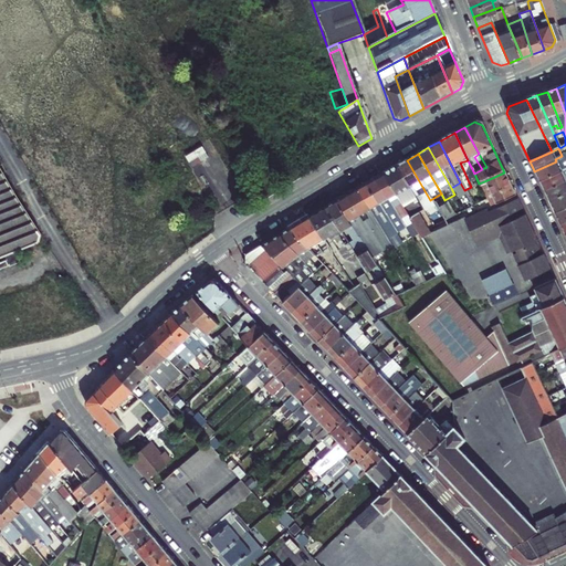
[(534,171),(540,184),(565,170),(565,154),(562,156),(555,159),(556,161),(534,171)]
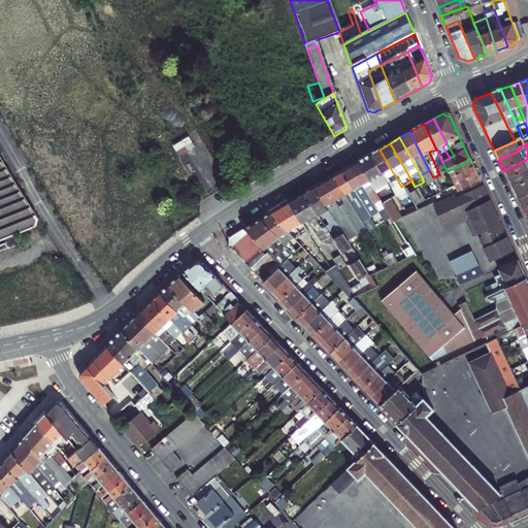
[(401,187),(380,150),(368,156),(382,177),(387,187),(390,193),(401,187)]
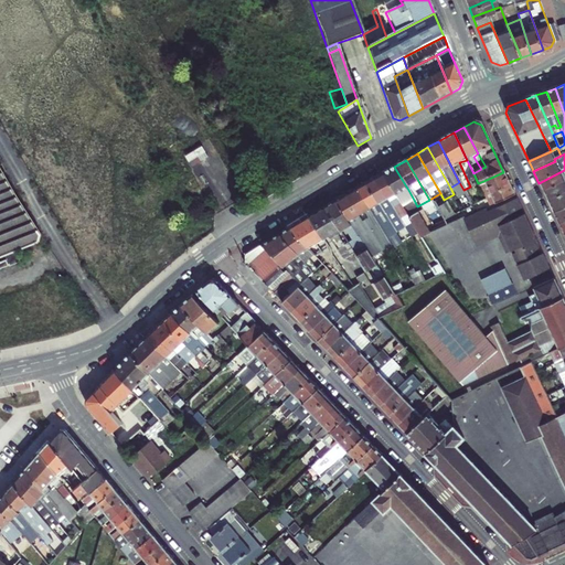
[(408,190),(394,167),(382,174),(400,205),(406,216),(412,212),(426,237),(434,234),(417,206),(414,200),(409,203),(404,192),(408,190)]
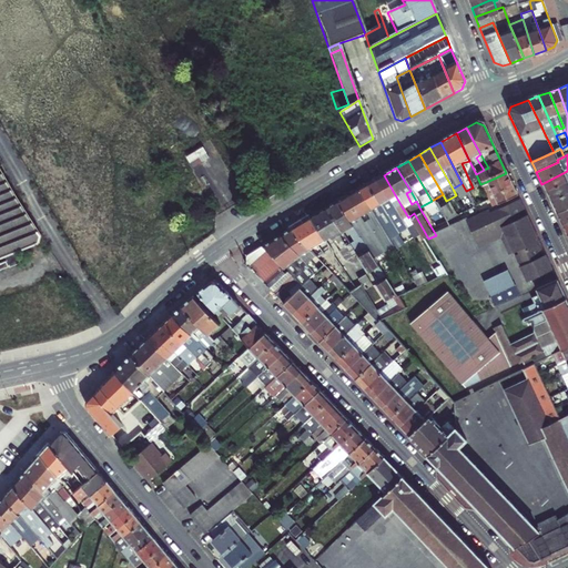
[(0,257),(38,244),(40,237),(16,199),(0,171),(0,257)]
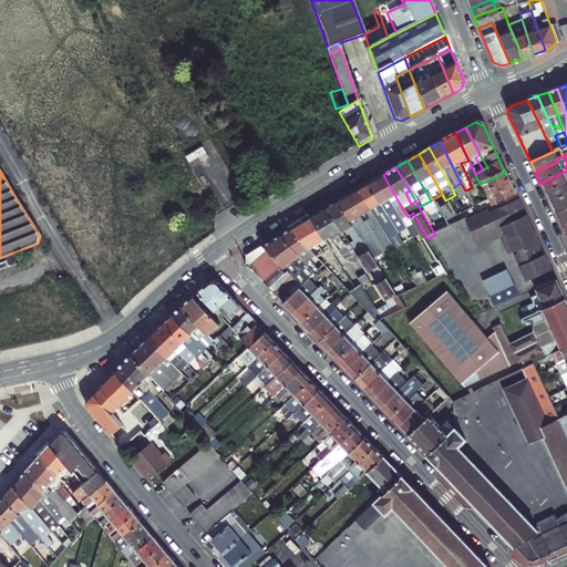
[(566,171),(540,184),(545,193),(566,183),(566,171)]
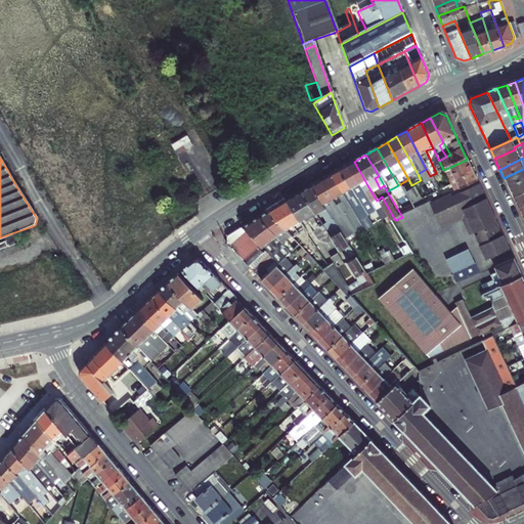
[(467,160),(448,168),(451,174),(469,165),(467,160)]
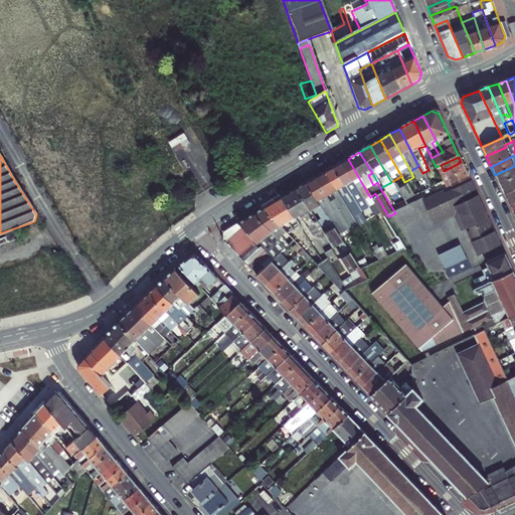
[(348,159),(340,163),(357,192),(364,187),(348,159)]
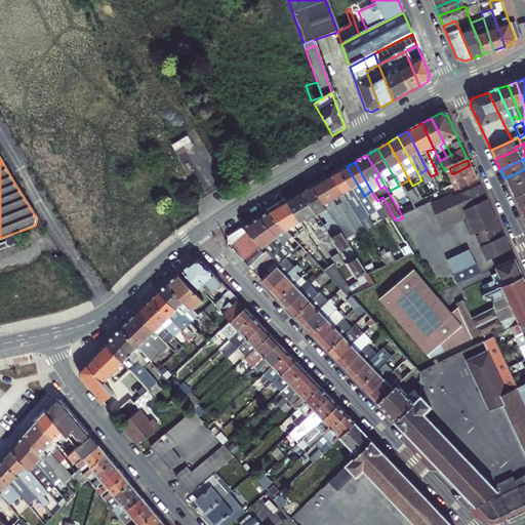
[(454,177),(456,183),(474,173),(470,165),(452,174),(447,176),(451,185),(454,183),(452,178),(454,177)]
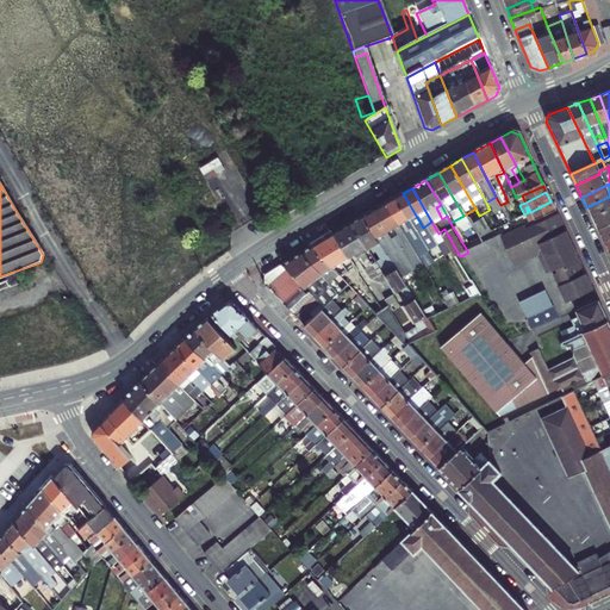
[(393,199),(415,232),(423,228),(403,193),(393,199)]
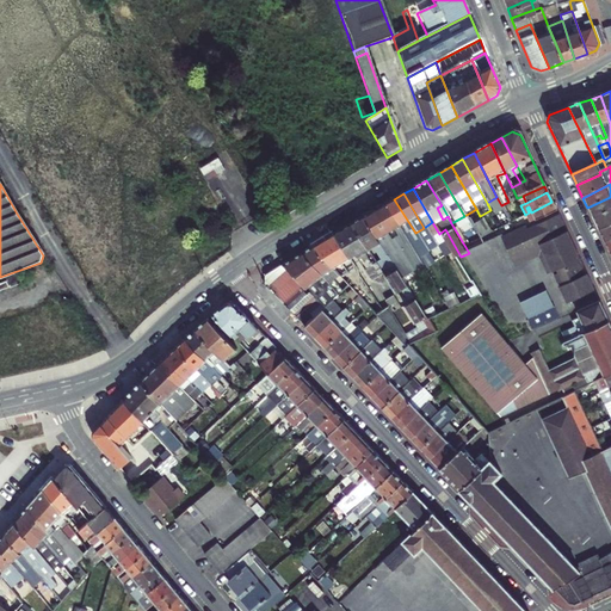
[(587,208),(592,218),(610,209),(610,197),(587,208)]
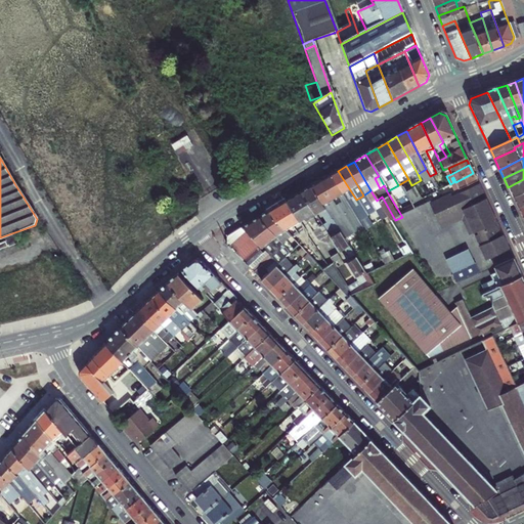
[(338,171),(331,175),(343,195),(350,208),(353,206),(351,203),(356,200),(338,171)]
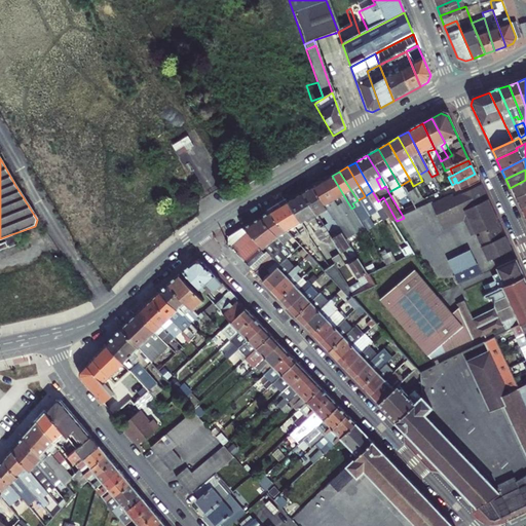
[(459,187),(454,189),(456,193),(479,183),(475,174),(457,183),(459,187)]
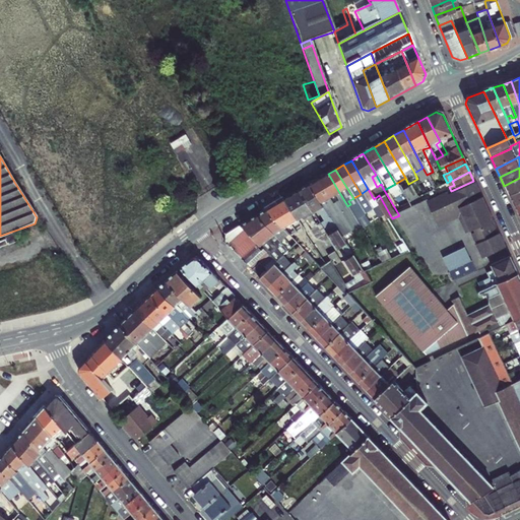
[(337,232),(342,239),(347,235),(326,202),(340,194),(328,174),(308,186),(329,220),(330,219),(337,232)]
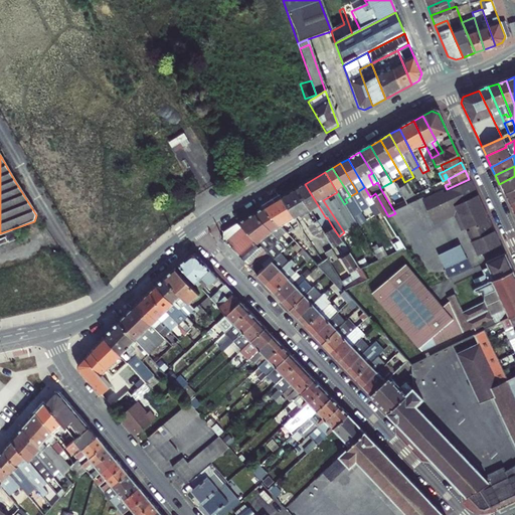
[(514,176),(499,184),(504,194),(514,189),(514,176)]
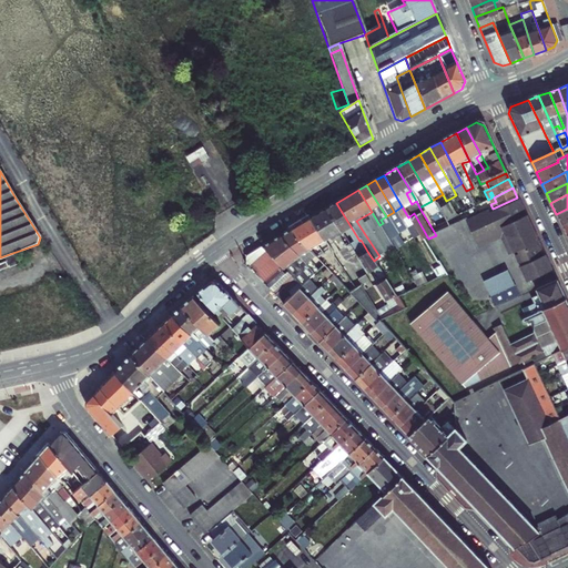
[(527,284),(553,273),(545,257),(543,259),(540,255),(541,250),(540,247),(520,255),(501,214),(520,204),(519,202),(490,215),(488,213),(466,223),(477,246),(504,234),(514,255),(518,253),(519,256),(516,257),(519,266),(524,264),(525,266),(520,269),(527,284)]
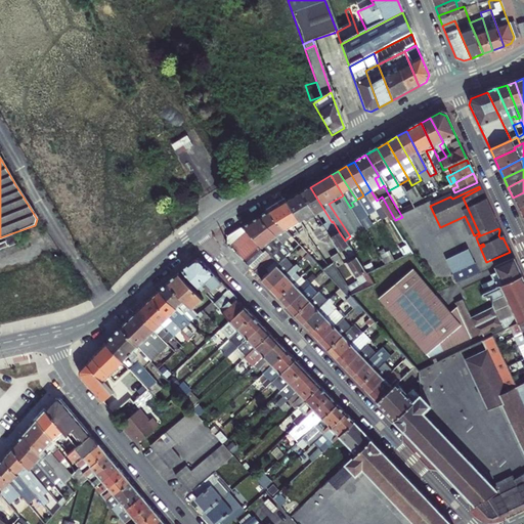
[(326,225),(322,227),(329,236),(330,239),(340,233),(333,221),(332,222),(310,187),(301,193),(316,217),(319,215),(326,225)]
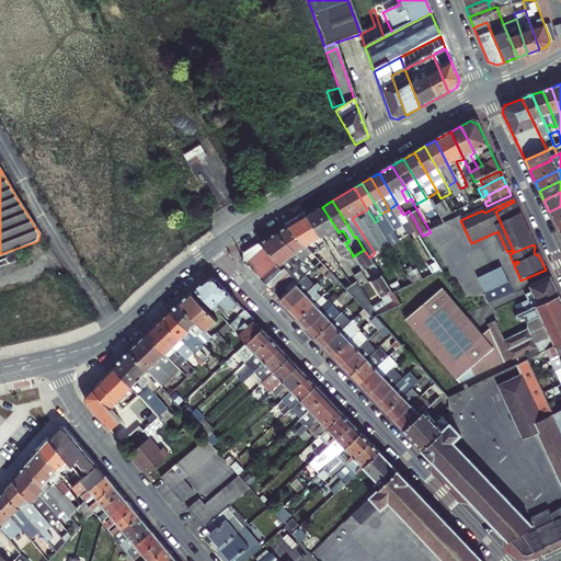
[(525,226),(514,202),(495,212),(514,252),(534,244),(525,226)]
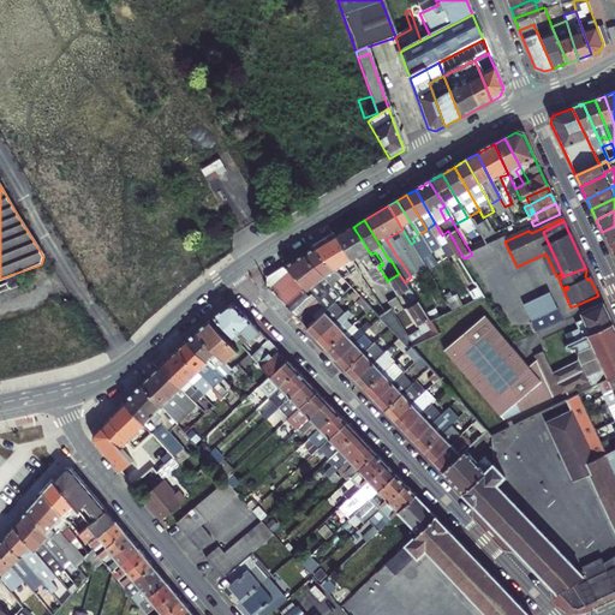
[(614,226),(602,232),(608,246),(614,243),(614,226)]
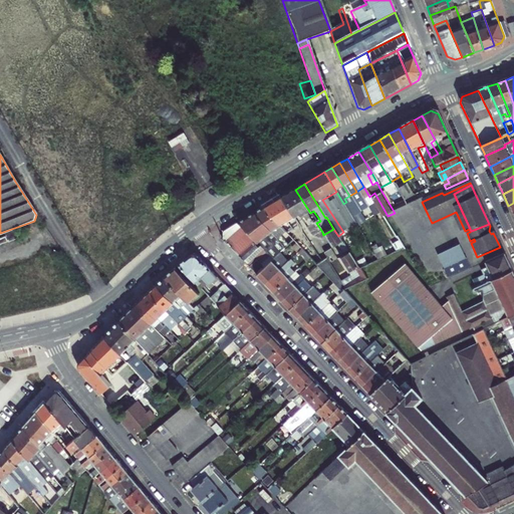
[(298,216),(312,239),(322,232),(316,223),(311,226),(305,215),(310,213),(295,190),(284,196),(298,216)]
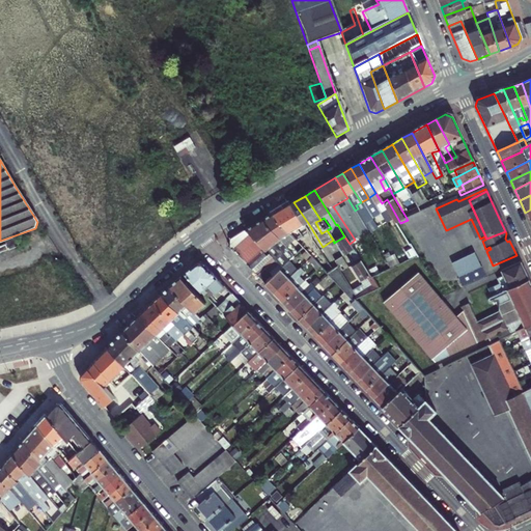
[(294,202),(289,205),(303,226),(308,223),(294,202)]
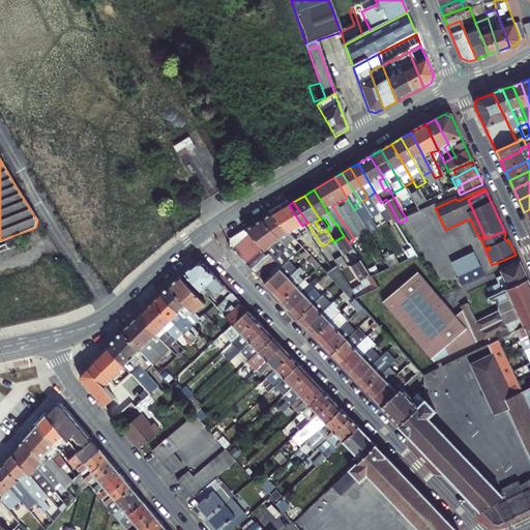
[(289,205),(280,210),(295,231),(302,226),(289,205)]
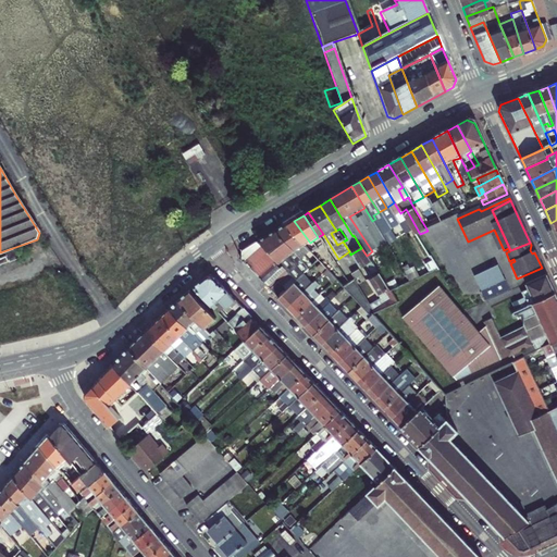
[(283,227),(306,251),(310,257),(318,251),(316,249),(310,243),(294,221),(283,227)]
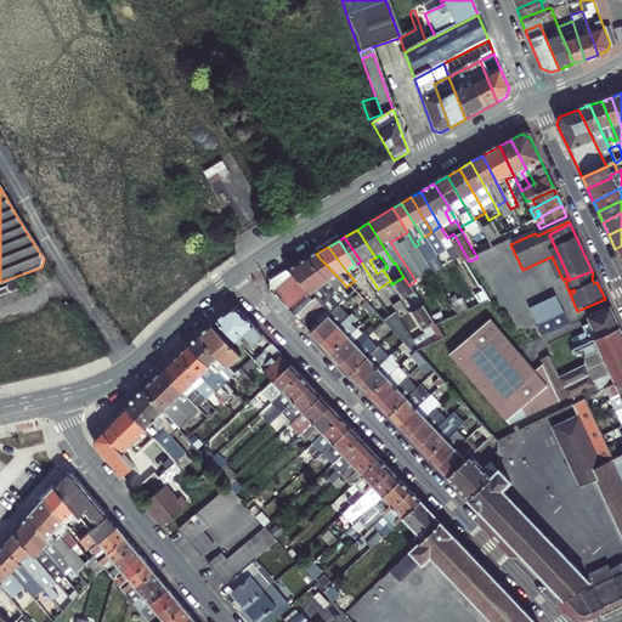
[(316,254),(307,260),(334,293),(339,288),(335,286),(341,281),(316,254)]
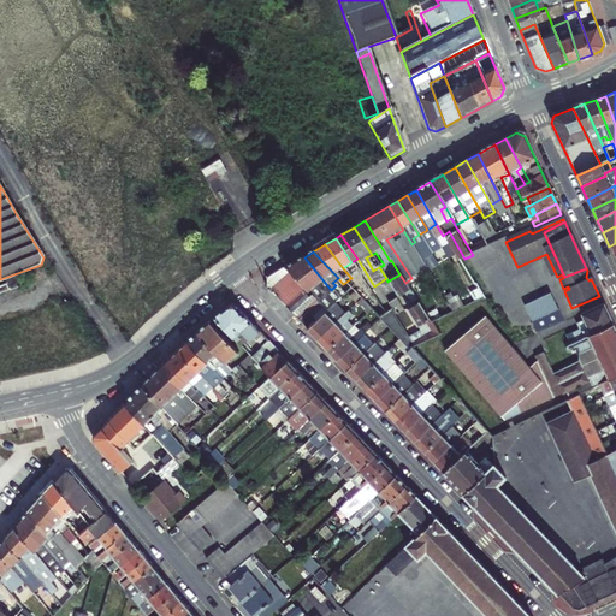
[(552,279),(557,277),(546,254),(517,267),(520,272),(544,261),(552,279)]
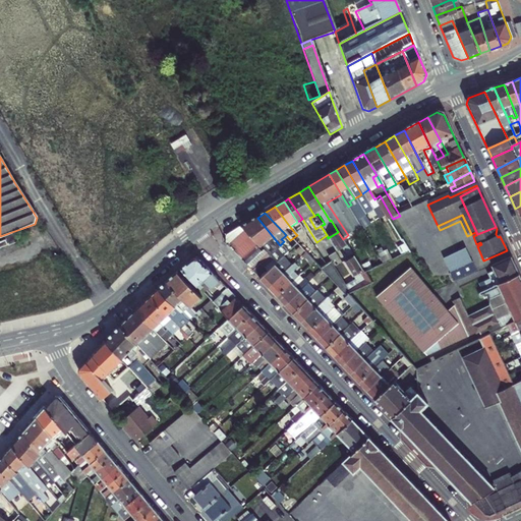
[(257,218),(241,227),(269,258),(275,266),(282,258),(288,253),(284,249),(280,245),(257,218)]
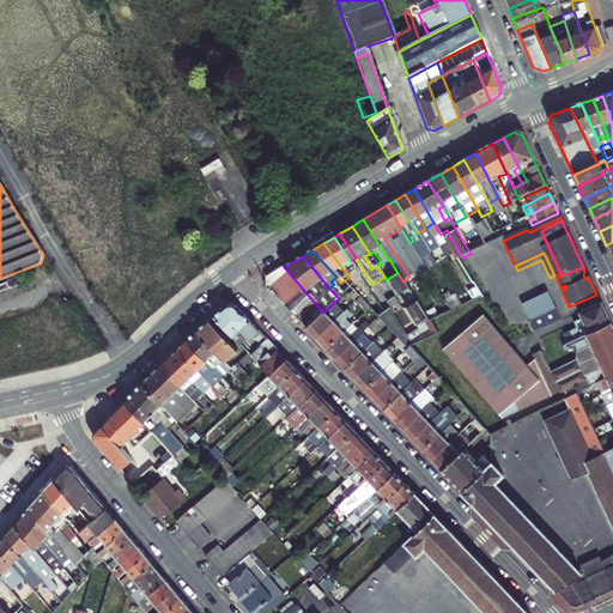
[(341,267),(347,274),(351,272),(352,275),(354,273),(357,272),(350,261),(341,267)]
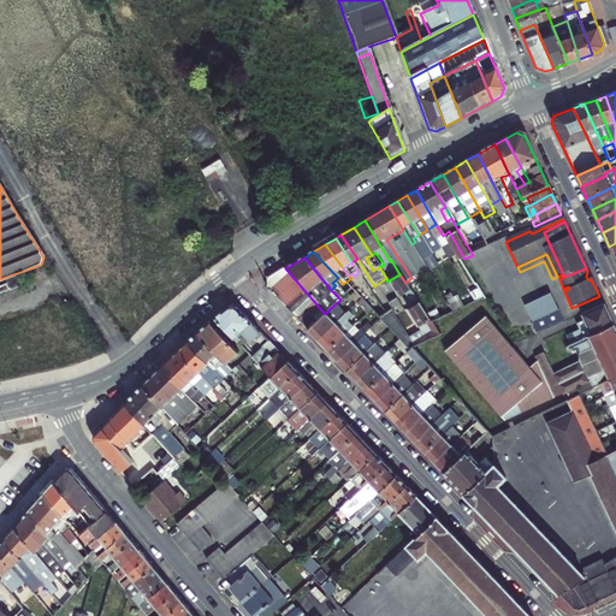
[(260,284),(284,308),(302,294),(294,283),(283,271),(260,284)]
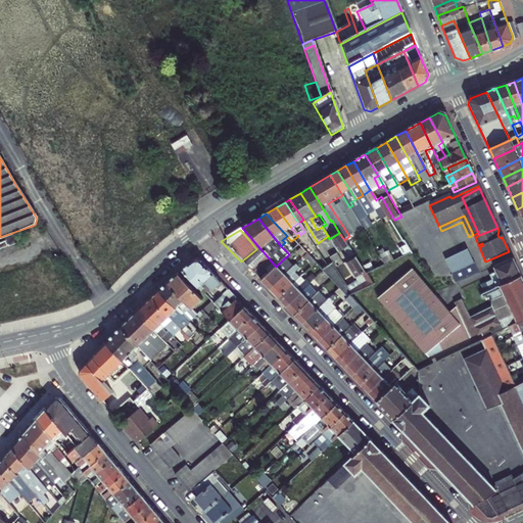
[(314,248),(302,233),(300,235),(298,236),(291,241),(293,242),(297,247),(304,254),(314,248)]
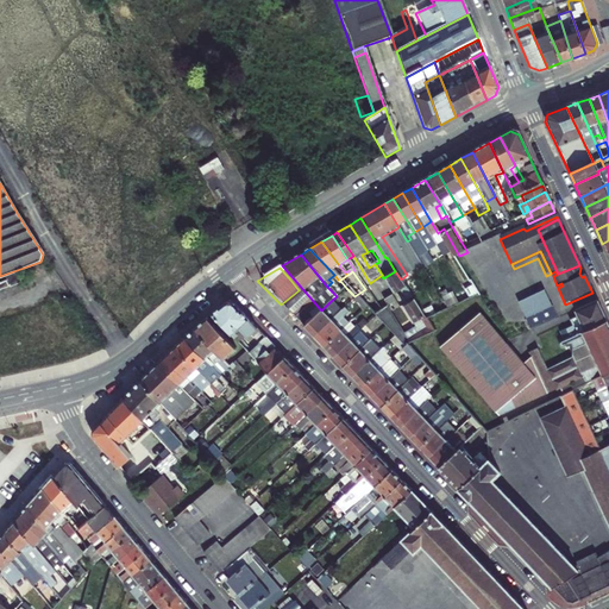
[(395,271),(383,278),(394,295),(400,292),(406,302),(407,301),(412,297),(401,280),(395,271)]
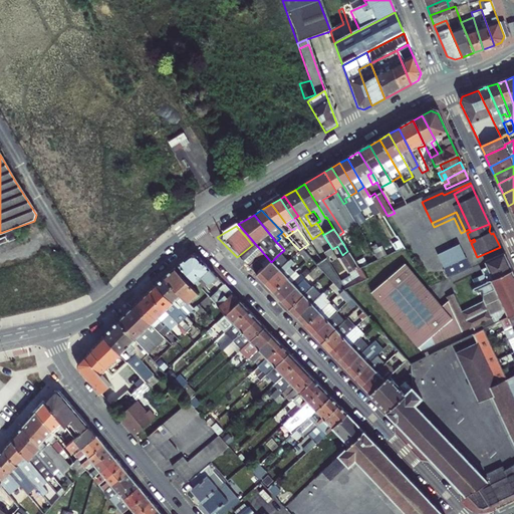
[(288,238),(280,246),(284,250),(292,243),(288,238)]
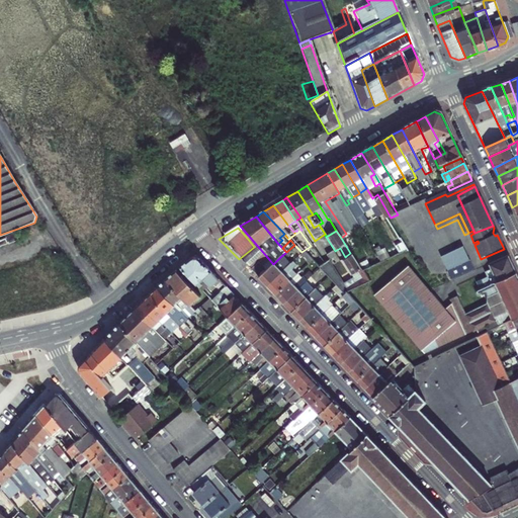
[(239,259),(250,271),(257,264),(265,272),(273,264),(267,257),(265,258),(254,247),(239,259)]
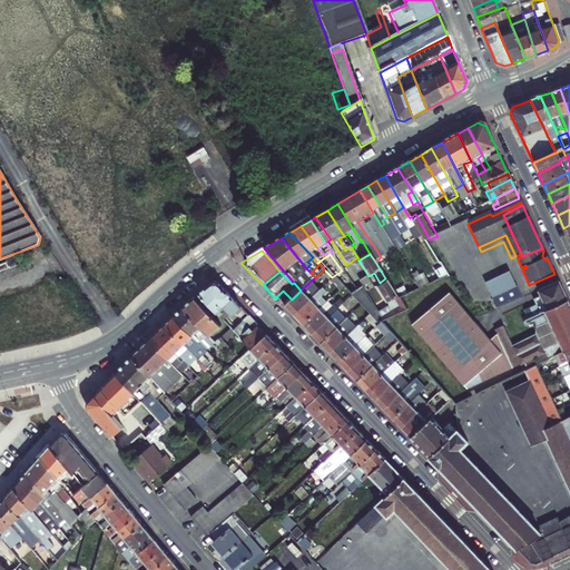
[(337,292),(342,287),(333,278),(328,283),(337,292)]
